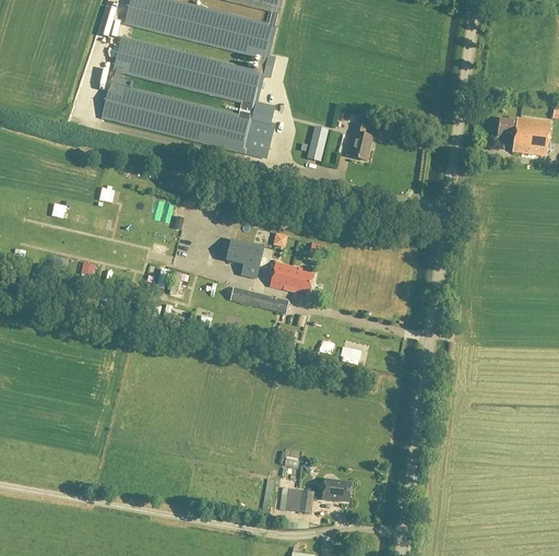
[(111,75),(100,117),(254,155),(259,140),(248,137),(252,118),(251,118),(254,106),(256,106),(263,75),(270,78),(274,57),(268,56),(275,25),(274,25),(276,12),(278,12),(281,0),(227,0),(271,11),(268,23),(173,0),(129,0),(123,24),(258,57),(256,70),(121,36),(113,70),(240,102),(237,115),(130,89),(131,81),(111,75)]
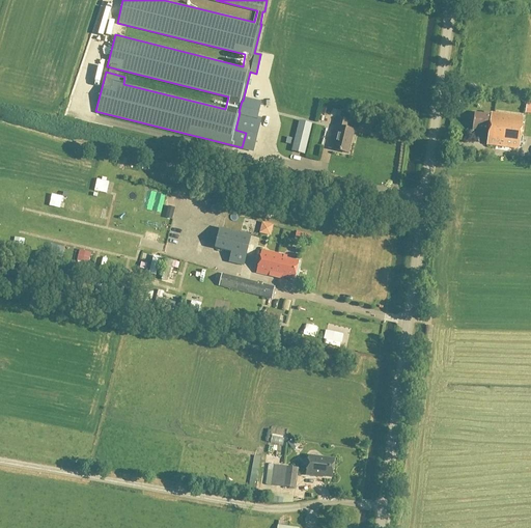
[(487,131),(520,135),(522,116),(482,111),(482,112),(474,111),(471,128),(487,130),(487,131)]
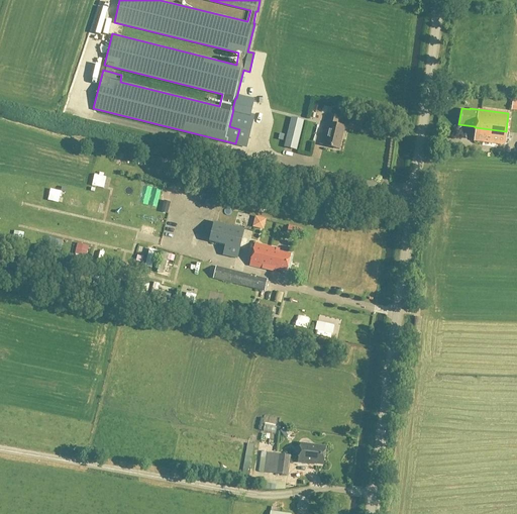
[(325,113),(323,120),(328,122),(322,144),(338,148),(343,125),(336,124),(337,116),(325,113)]
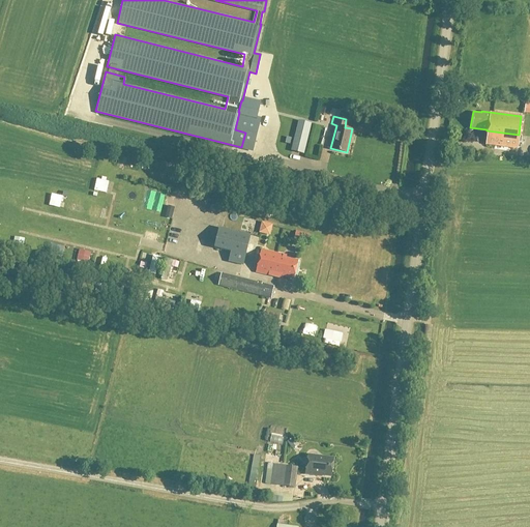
[(302,152),(310,122),(297,119),(290,149),(302,152)]
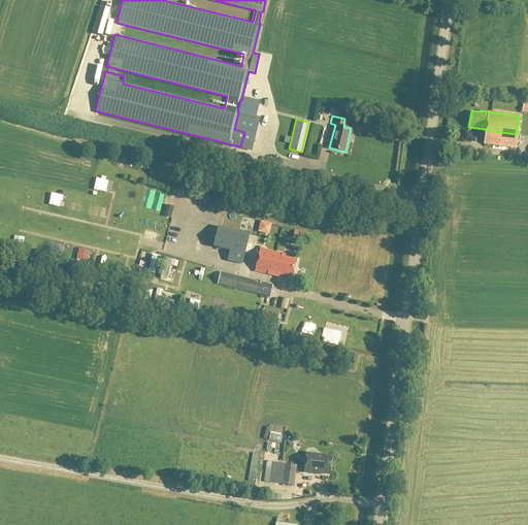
[(515,146),(517,134),(485,130),(483,142),(515,146)]
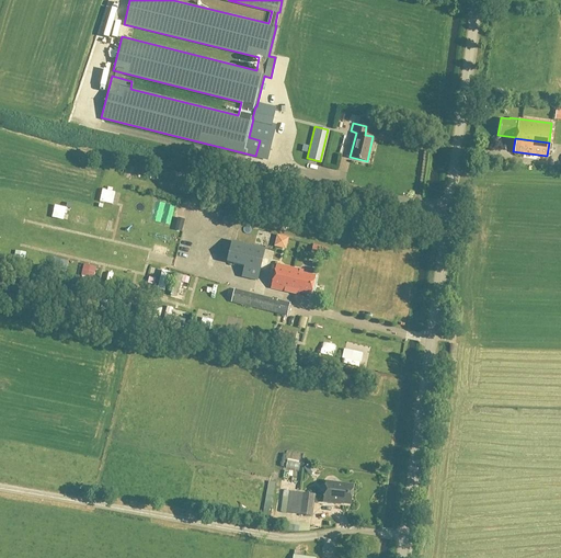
[(130,172),(147,175),(149,168),(132,164),(130,172)]
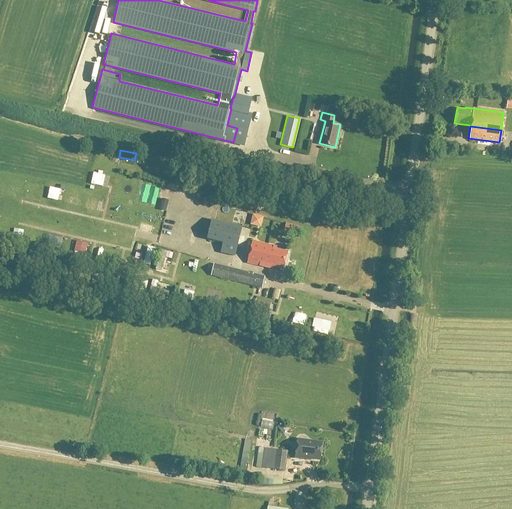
[(159,208),(161,208),(164,209),(167,198),(164,198),(161,197),(159,208)]
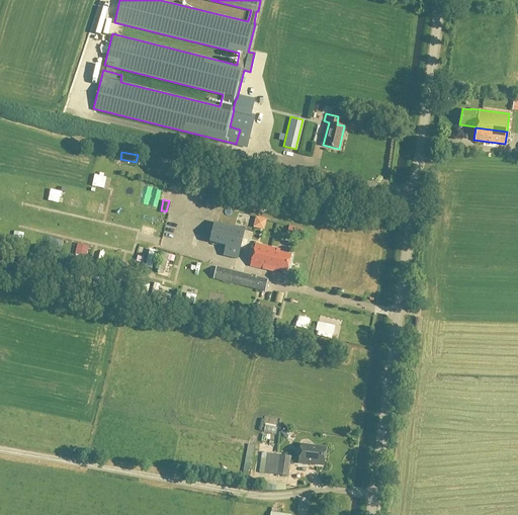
[(235,257),(242,229),(214,223),(210,242),(225,245),(223,255),(235,257)]
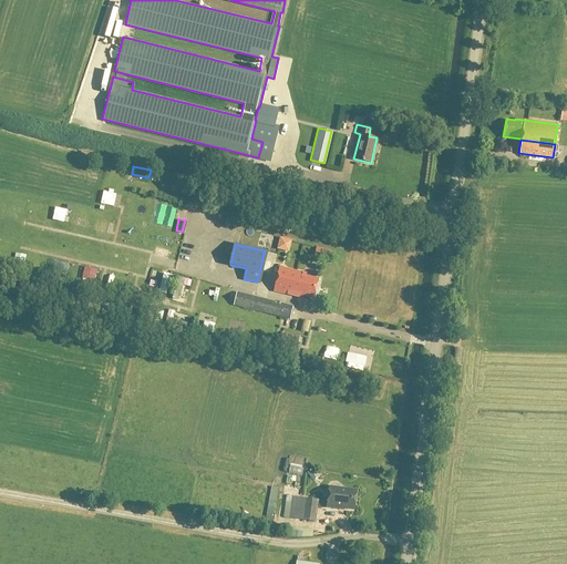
[(330,249),(316,246),(313,254),(328,257),(330,249)]
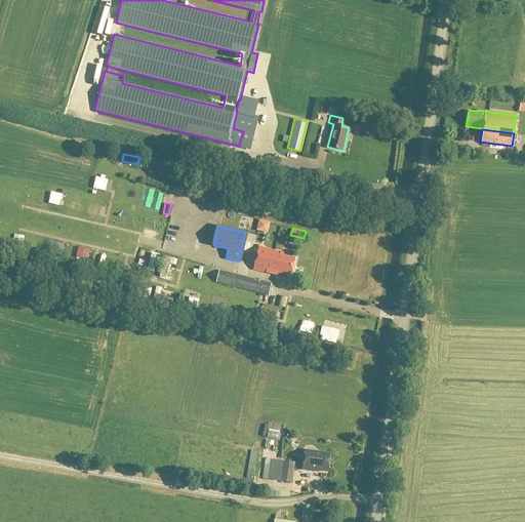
[(137,245),(136,254),(144,255),(145,246),(137,245)]
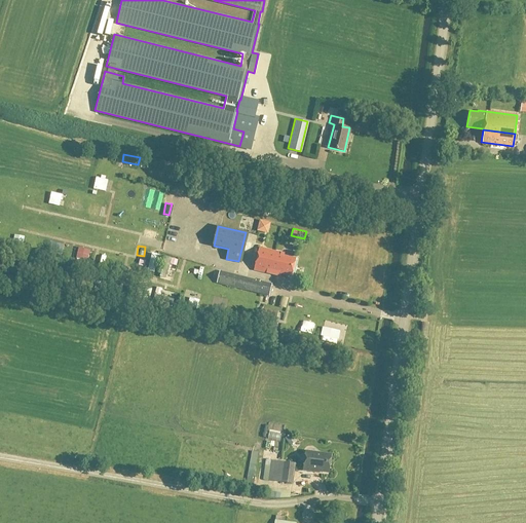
[(283,255),(283,253),(259,247),(253,269),(278,276),(279,272),(291,275),(295,258),(283,255)]
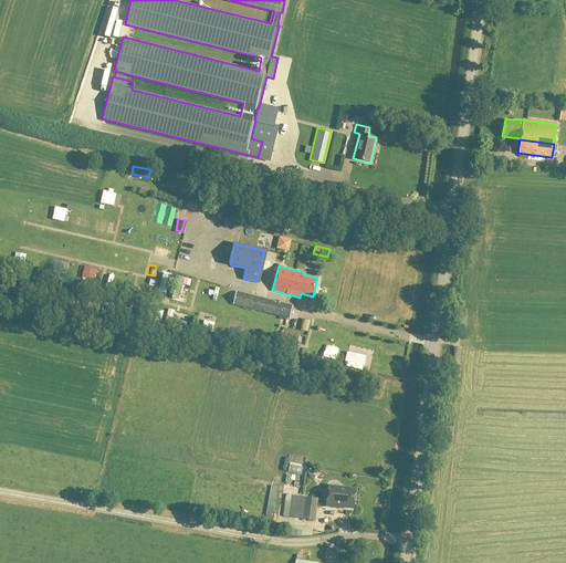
[(77,280),(88,283),(92,270),(81,268),(77,280)]
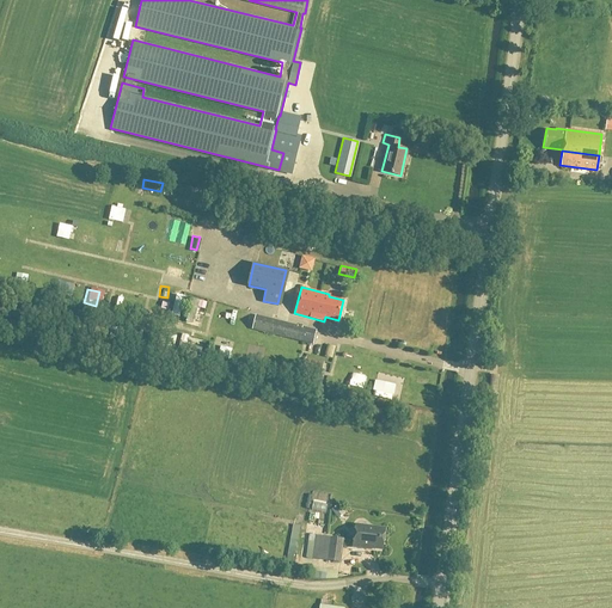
[(165,312),(171,314),(178,295),(172,294),(165,312)]
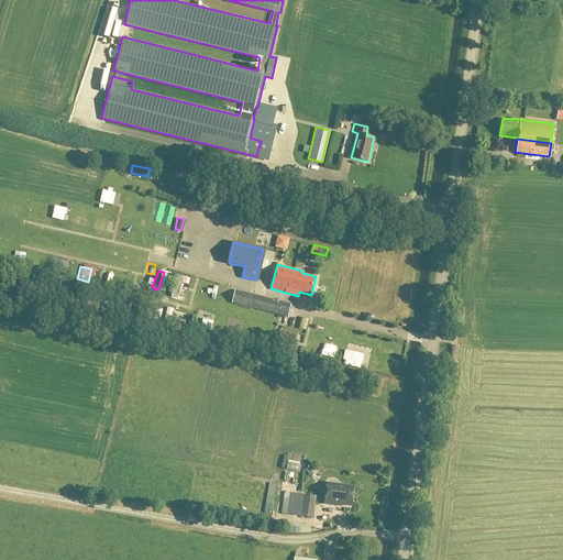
[(167,292),(173,294),(178,280),(173,277),(167,292)]
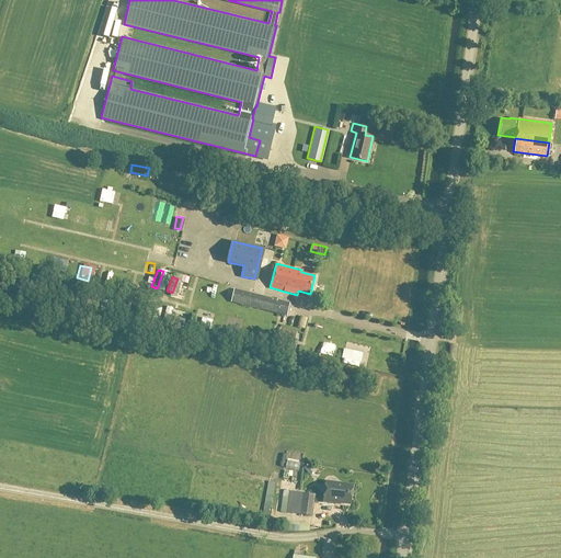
[(286,315),(289,302),(233,288),(230,300),(286,315)]
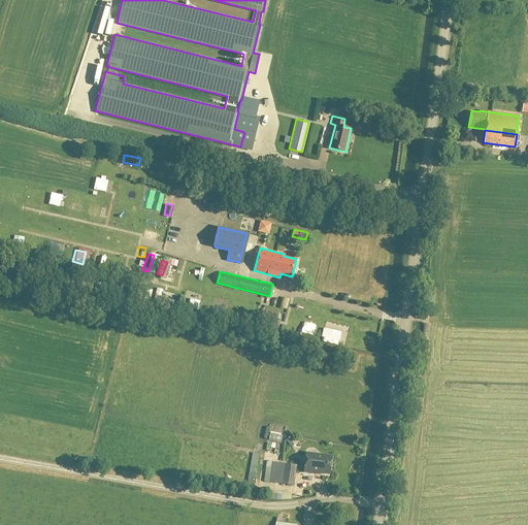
[(304,296),(302,305),(309,306),(311,298),(304,296)]
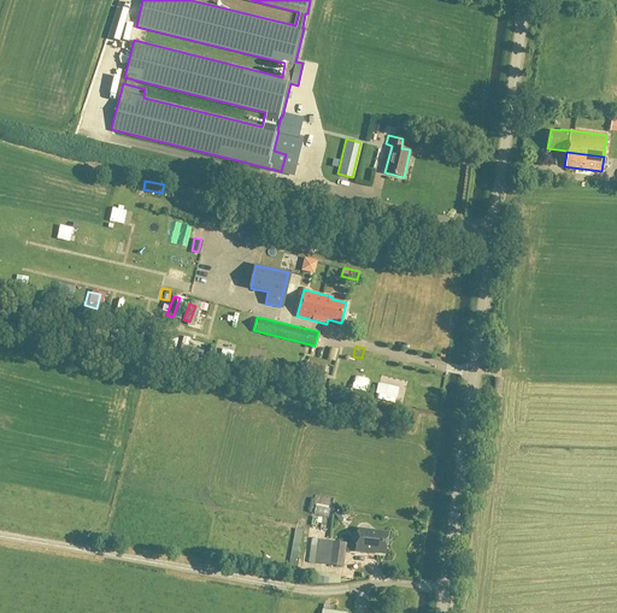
[(219,359),(224,352),(219,347),(213,354),(219,359)]
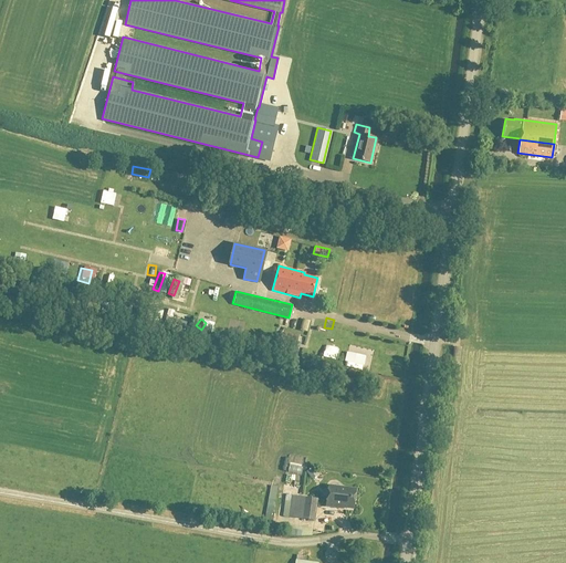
[(297,334),(282,330),(279,341),(295,345),(297,334)]
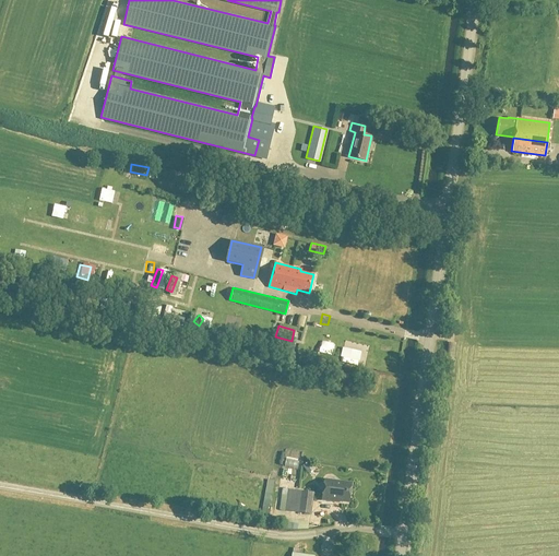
[(378,341),(377,350),(388,352),(390,343),(378,341)]
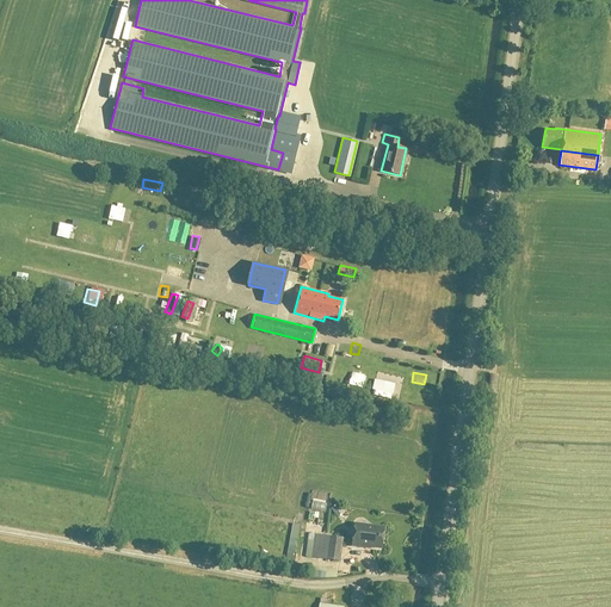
[(355,522),(351,544),(364,545),(364,544),(381,546),(383,526),(355,522)]
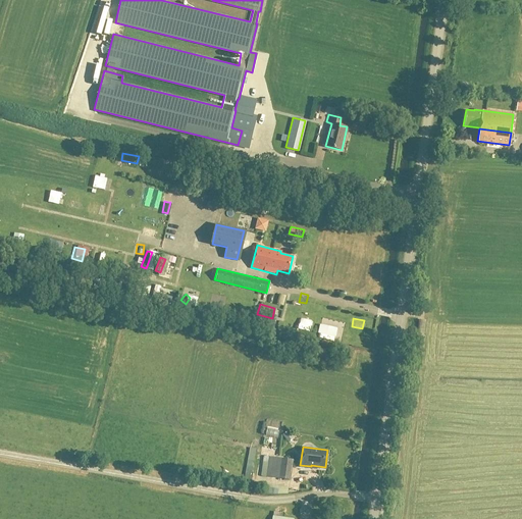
[(289,479),(292,459),(268,456),(265,476),(289,479)]
